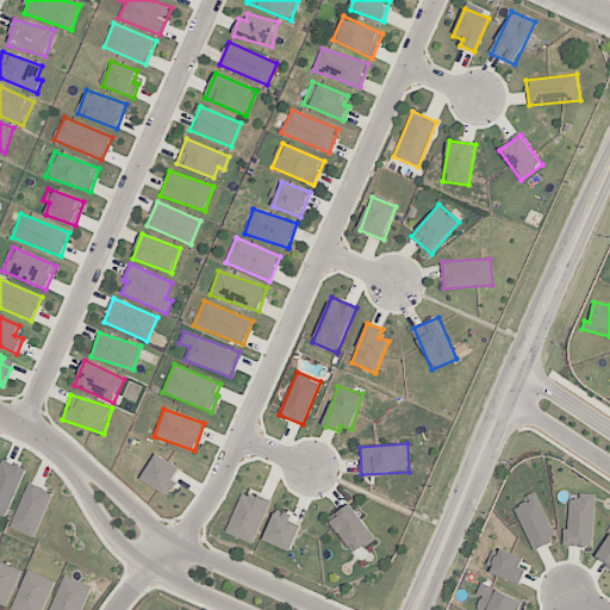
[(180,468),(156,454),(141,480),(170,496),(178,483),(174,480),(180,468)]
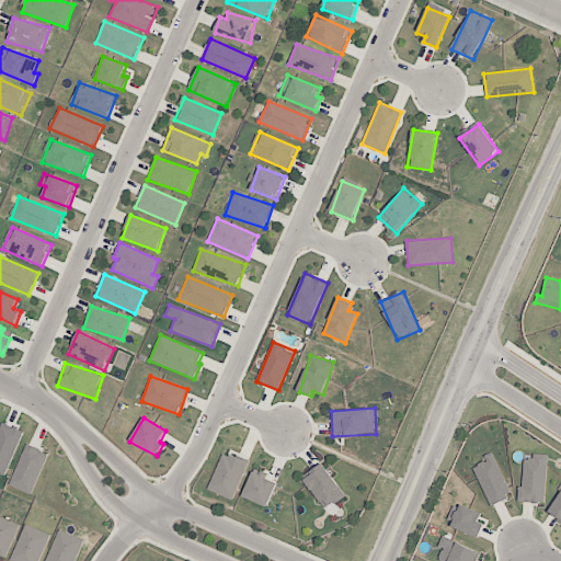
[(0,473),(4,476),(23,432),(1,423),(0,426),(0,473)]
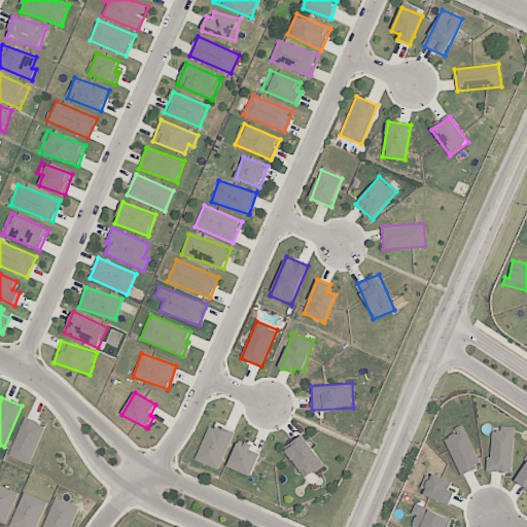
[(28,464),(45,426),(26,417),(8,456),(28,464)]
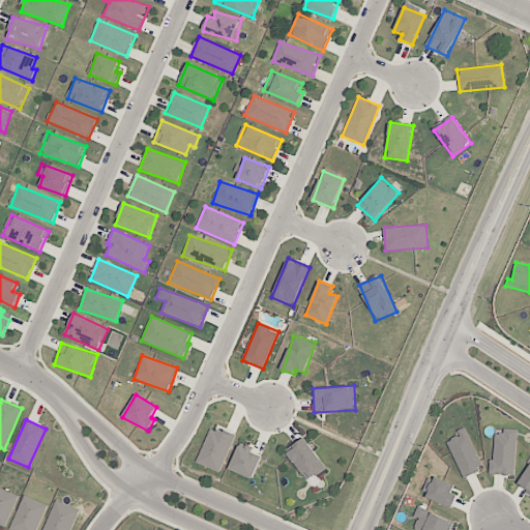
[(221,472),(235,436),(210,427),(197,463),(221,472)]
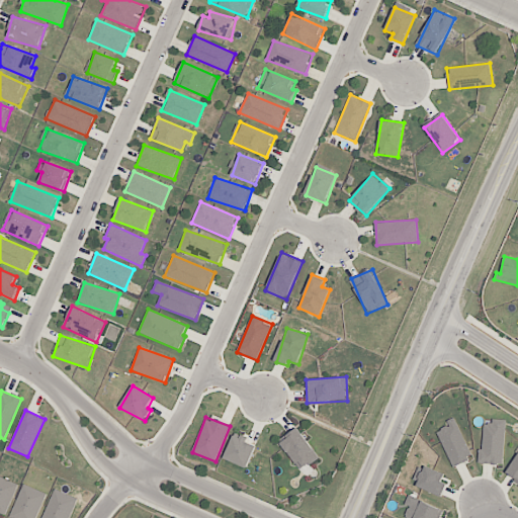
[(446,421),(448,425),(436,431),(452,466),(472,456),(453,417),(446,421)]
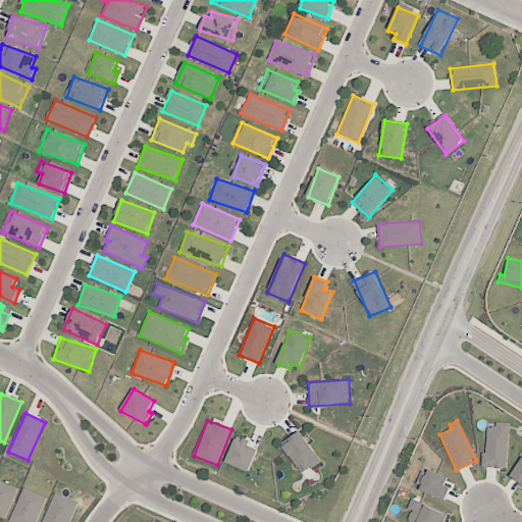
[(509,423),(494,422),(494,427),(485,427),(483,467),(507,468),(509,423)]
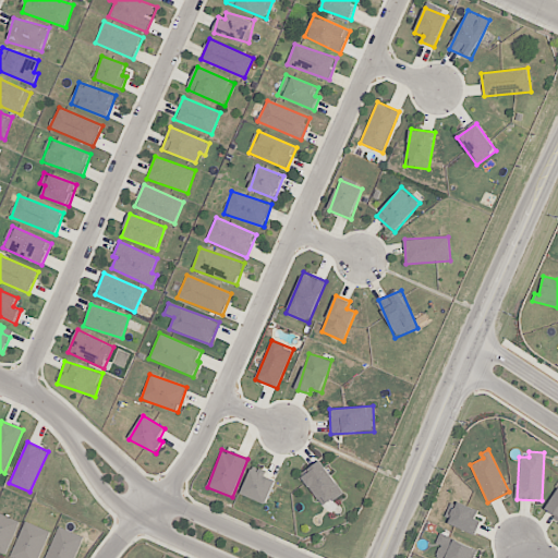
[(342,494),(323,460),(301,472),(320,507),(342,494)]
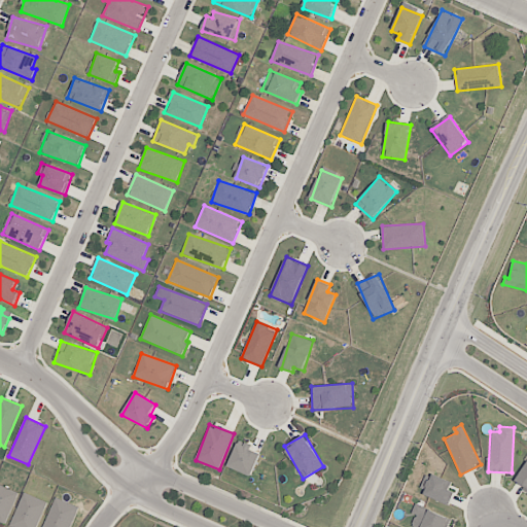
[(227,466),(251,477),(260,454),(250,450),(252,447),(239,441),(227,466)]
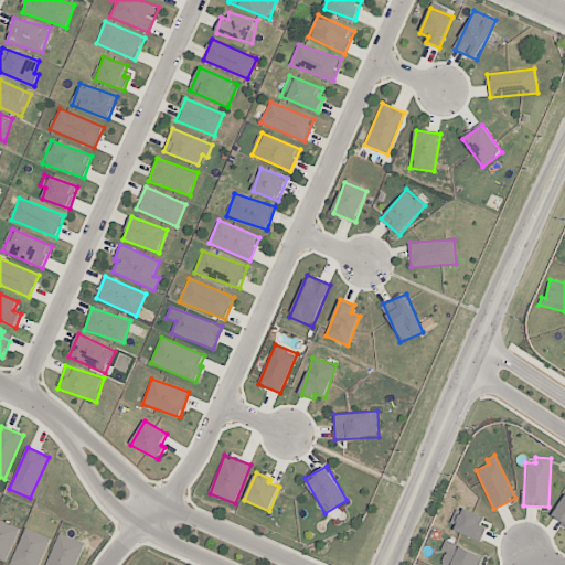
[(564,494),(552,515),(564,524),(564,494)]
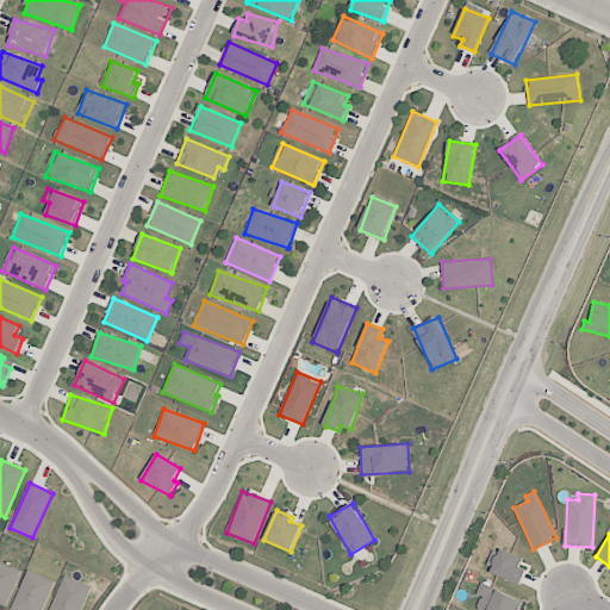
[(485,568),(520,584),(530,564),(495,547),(485,568)]
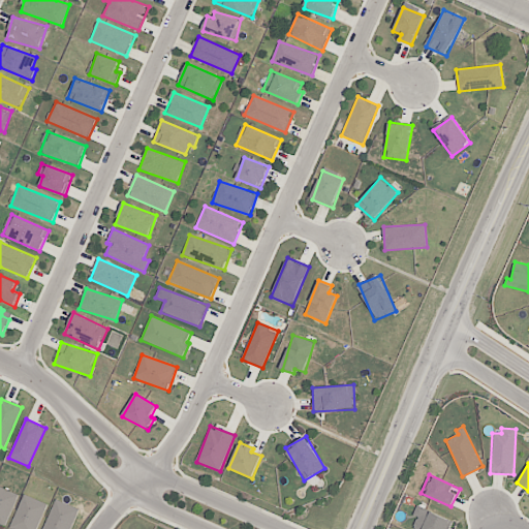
[(19,494),(0,487),(0,524),(5,527),(19,494)]
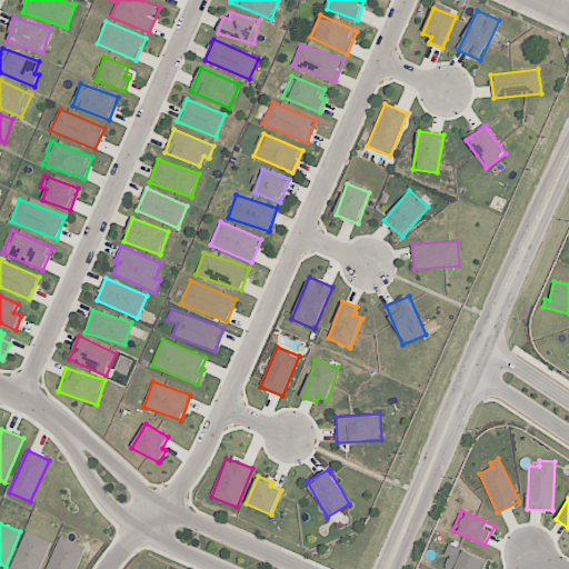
[(11,568),(39,568),(51,542),(26,531),(10,568),(11,568)]
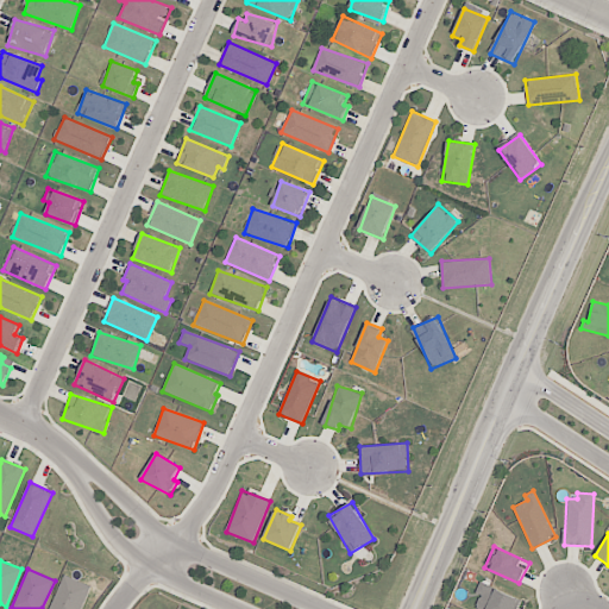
[(81,608),(92,586),(64,575),(50,608),(81,608)]
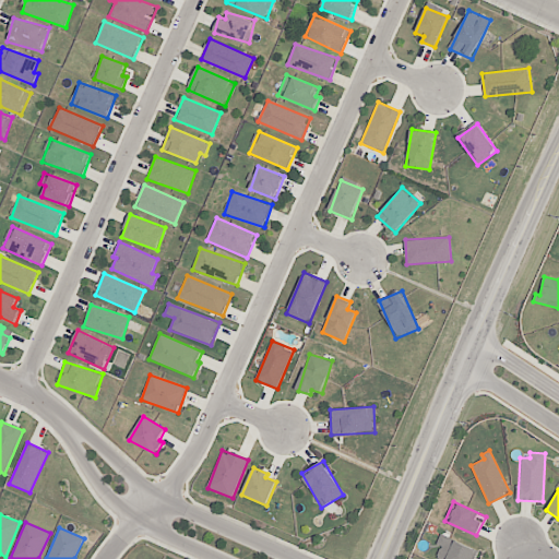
[(436,544),(441,546),(436,558),(438,558),(474,558),(478,550),(440,534),(436,544)]
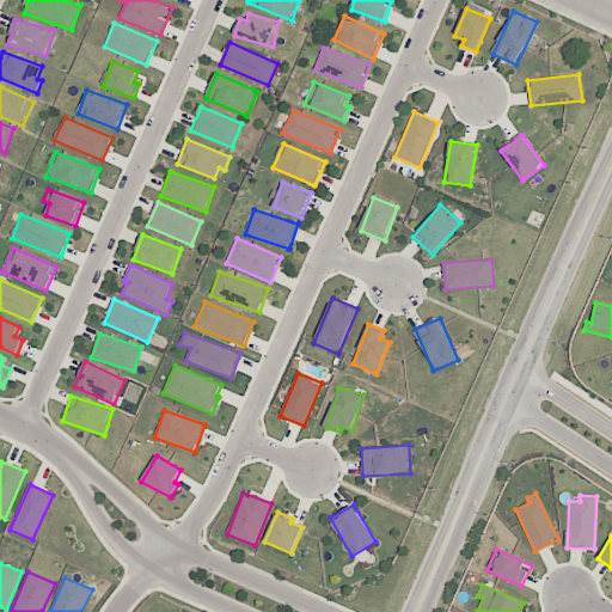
All buildings are outlined.
